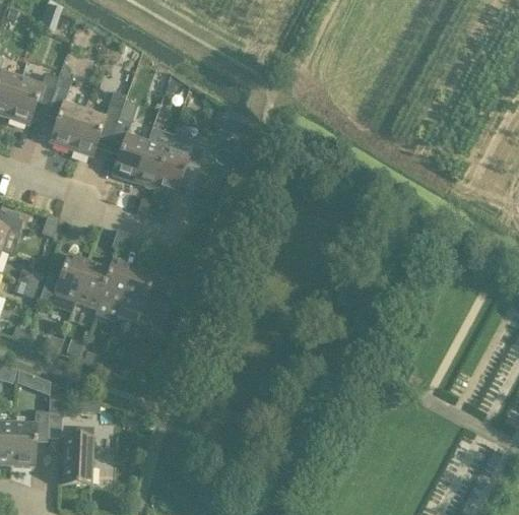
[(0,114),(7,117),(21,76),(0,69),(4,59),(0,57),(0,114)]
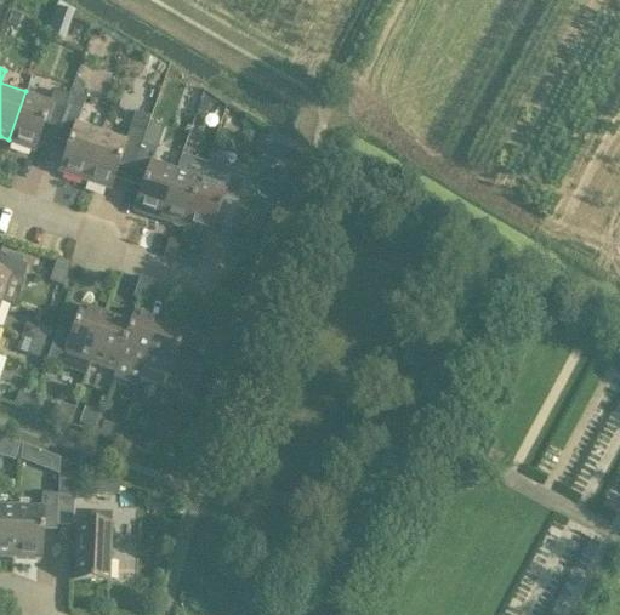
[(26,91),(9,140),(34,148),(44,121),(58,126),(66,103),(69,92),(55,87),(50,100),(26,91)]
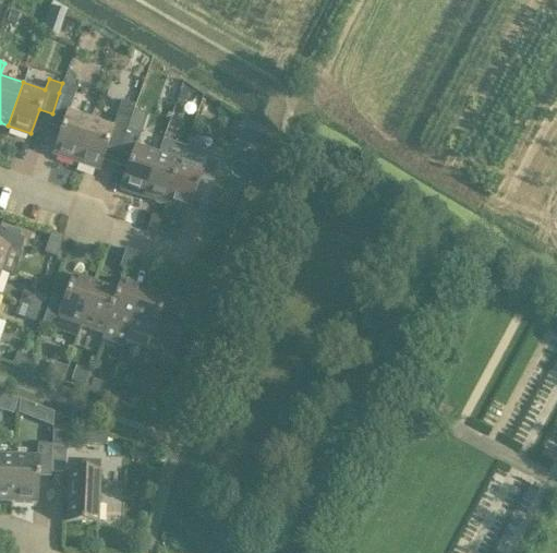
[(52,152),(76,159),(91,116),(69,109),(73,98),(59,93),(52,113),(48,123),(61,128),(52,152)]
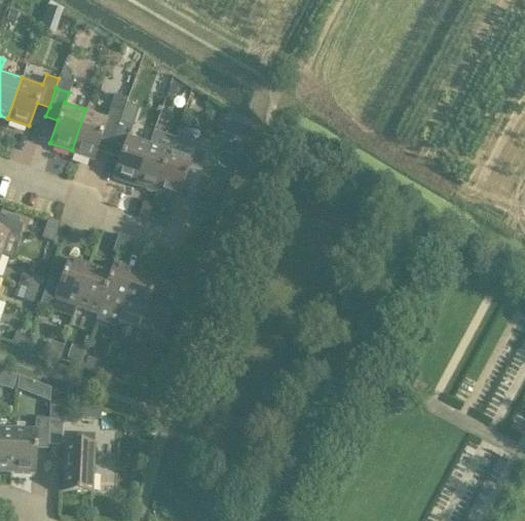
[(85,109),(72,150),(92,158),(101,136),(113,139),(119,119),(123,111),(110,106),(106,116),(85,109)]
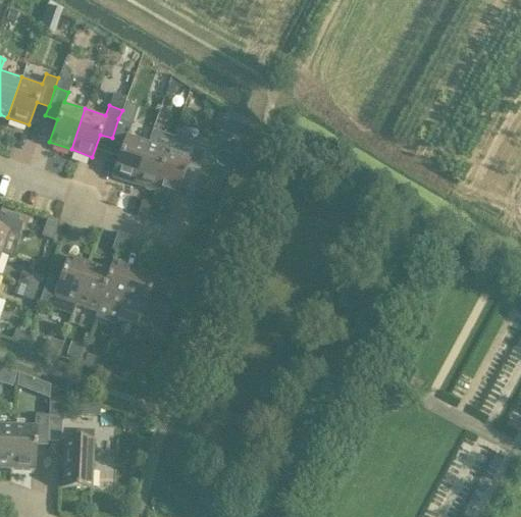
[(226,109),(220,127),(245,137),(251,120),(252,117),(237,112),(226,109)]
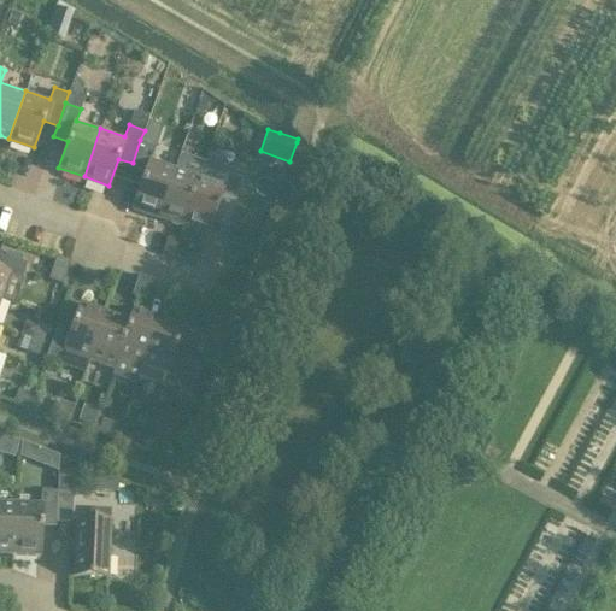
[(136,207),(159,215),(175,166),(151,158),(153,151),(156,146),(153,145),(140,140),(133,163),(128,175),(142,180),(133,206),(136,207)]
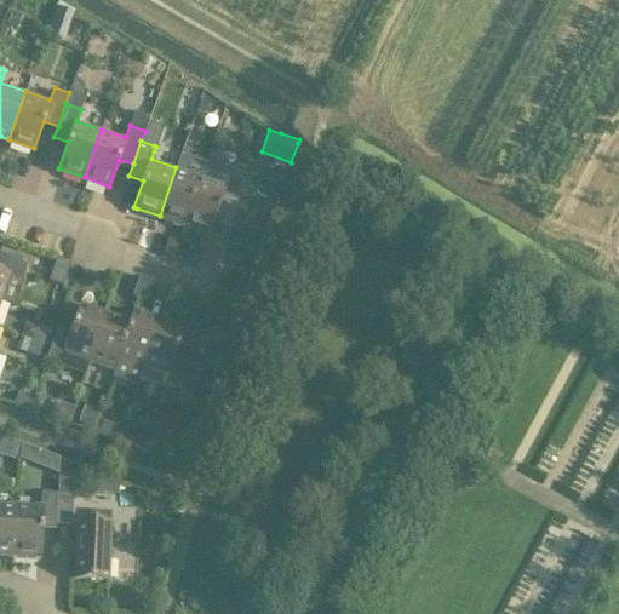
[(206,164),(201,176),(184,225),(210,233),(221,202),(234,207),(245,177),(206,164)]
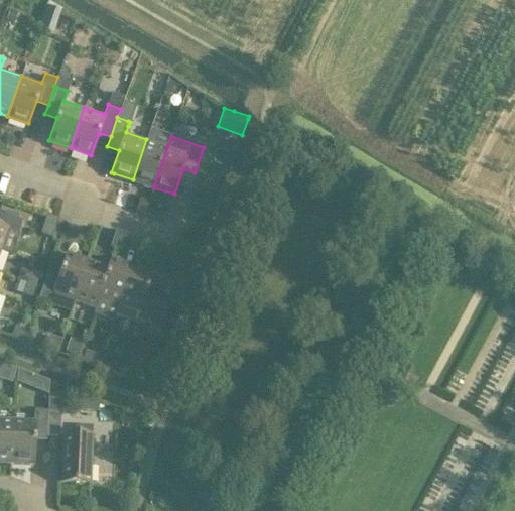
[(133,179),(153,187),(167,146),(146,139),(133,179)]
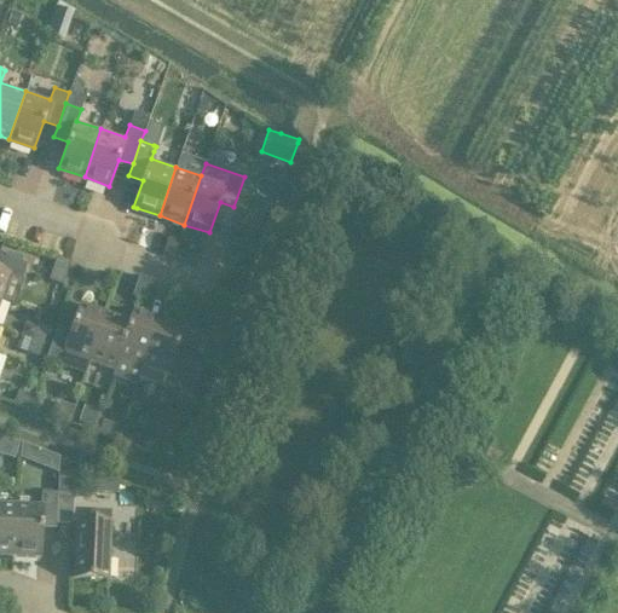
[(179,240),(168,236),(163,249),(174,253),(179,240)]
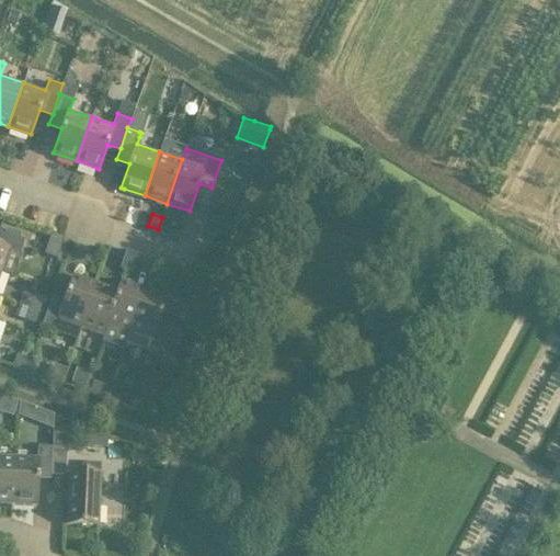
[(0,269),(1,270),(9,248),(20,252),(24,237),(20,236),(22,230),(7,225),(4,230),(0,228),(0,269)]
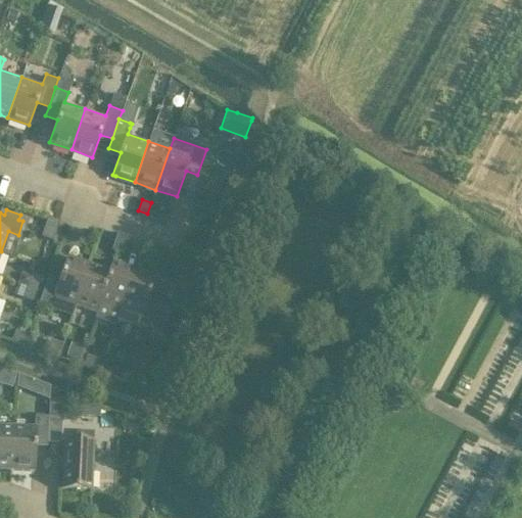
[(43,233),(57,236),(60,221),(46,218),(43,233)]
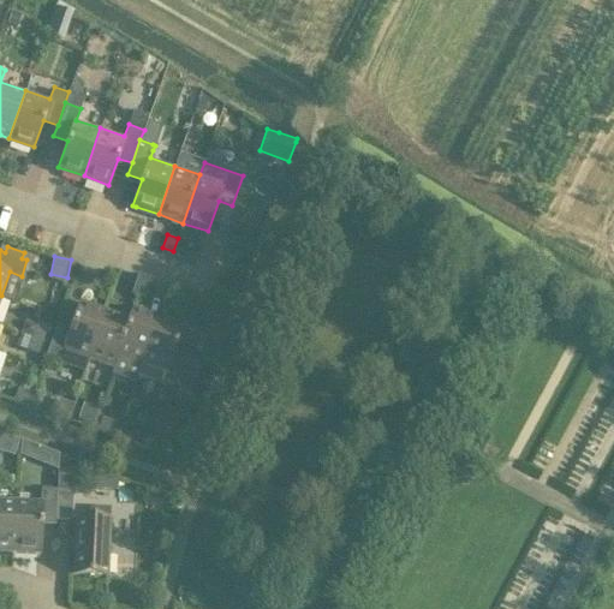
[(138,272),(135,281),(149,286),(151,276),(138,272)]
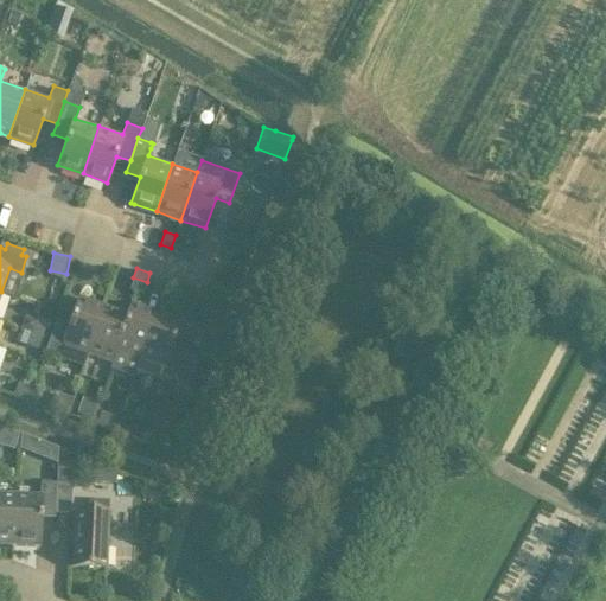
[(133,277),(129,287),(142,292),(147,282),(133,277)]
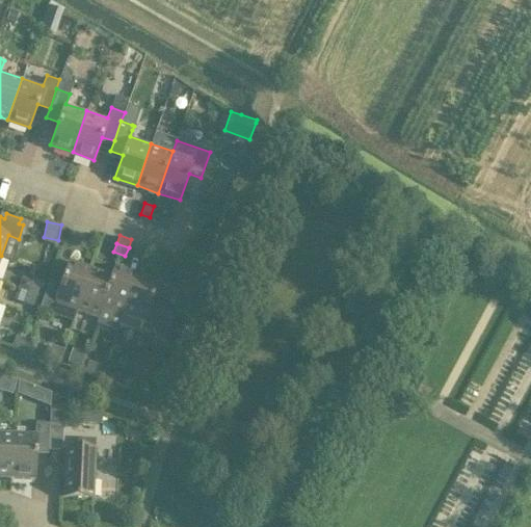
[(56,301),(77,308),(91,266),(70,259),(61,283),(50,279),(40,307),(53,311),(56,301)]
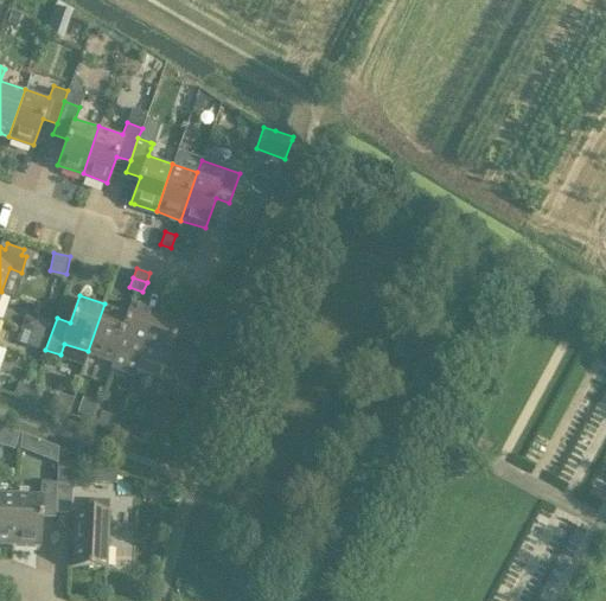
[(132,301),(128,312),(116,349),(140,357),(157,309),(132,301)]
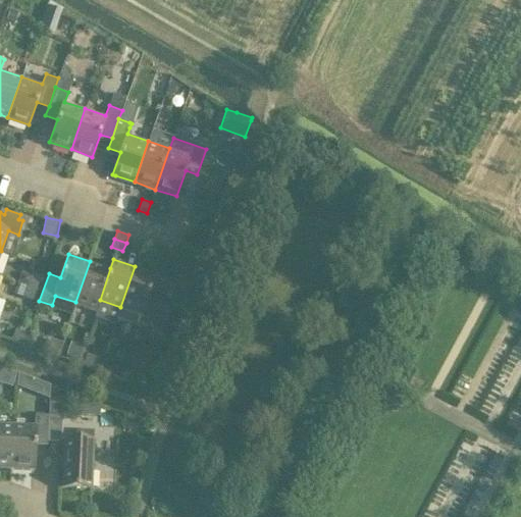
[(100,300),(110,268),(90,261),(75,302),(97,310),(100,300)]
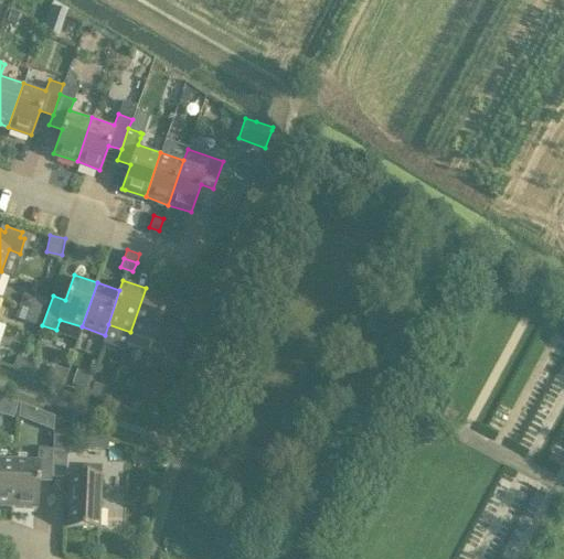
[(185,331),(160,322),(169,296),(146,288),(130,332),(127,344),(174,359),(185,331)]
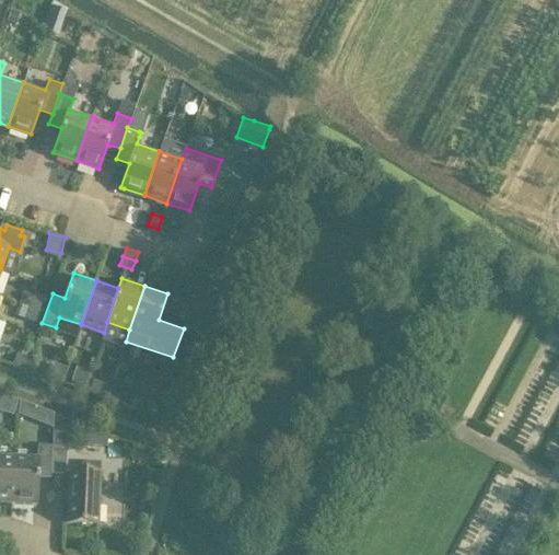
[(35,291),(30,303),(39,307),(44,295),(35,291)]
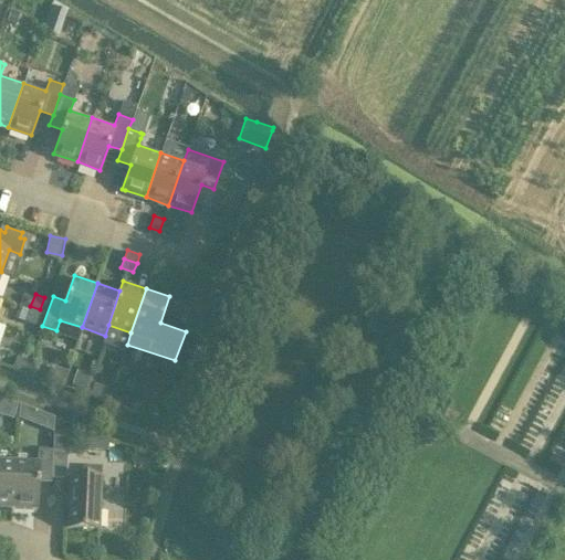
[(30,306),(30,307),(25,320),(35,324),(40,309),(30,306)]
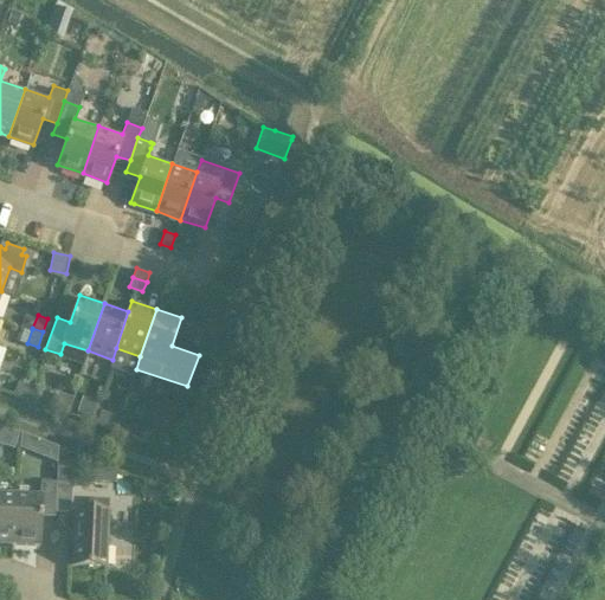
[(82,393),(76,408),(89,414),(95,398),(82,393)]
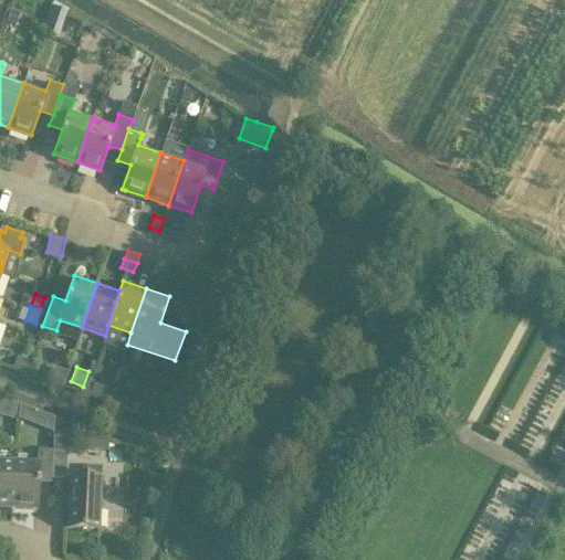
[(52,430),(53,415),(21,403),(20,416),(52,430)]
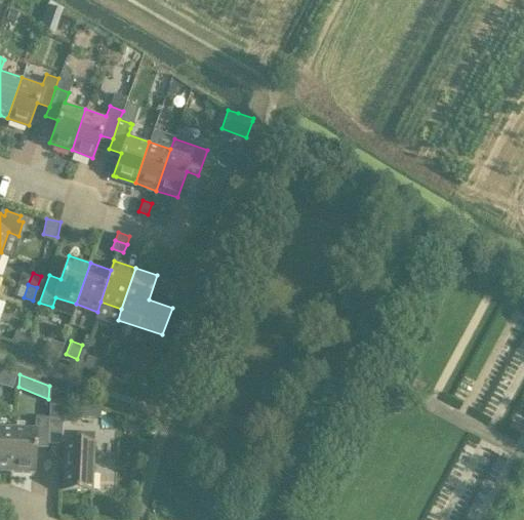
[(49,403),(49,416),(48,442),(61,442),(63,403),(49,403)]
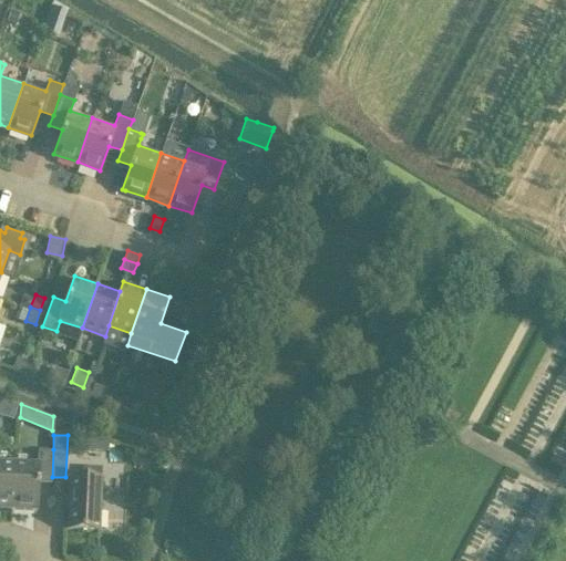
[(52,481),(52,477),(53,449),(38,448),(38,460),(14,459),(12,506),(37,507),(38,481),(52,481)]
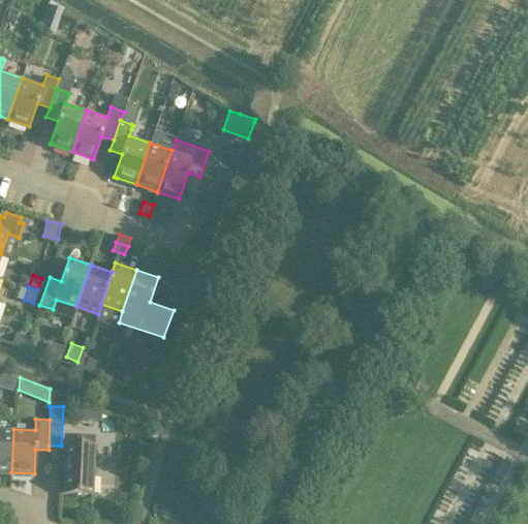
[(0,471),(11,472),(13,429),(0,428),(0,471)]
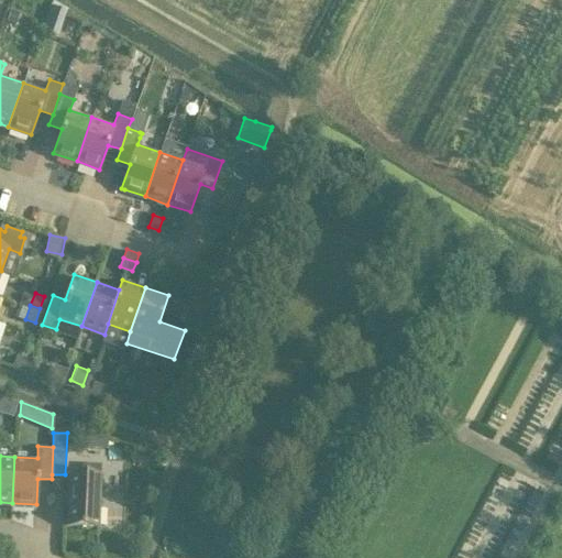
[(67,524),(98,526),(101,473),(69,471),(67,524)]
